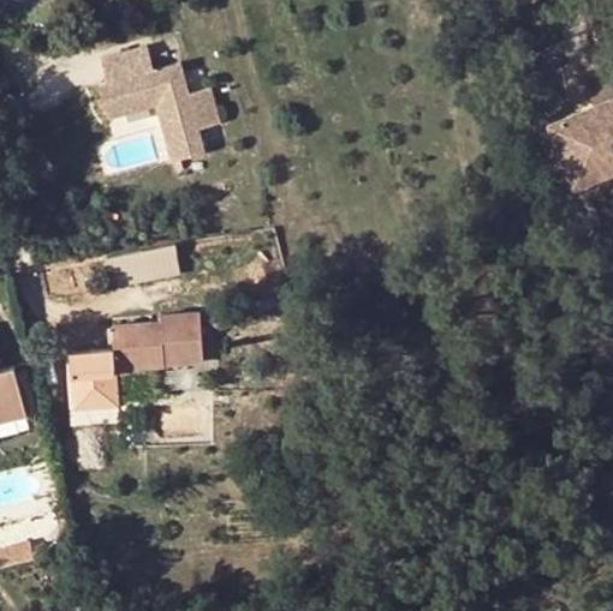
[(137,47),(96,59),(103,83),(95,85),(103,119),(153,105),(170,162),(202,153),(195,124),(216,118),(206,83),(185,89),(178,63),(144,73),(137,47)]
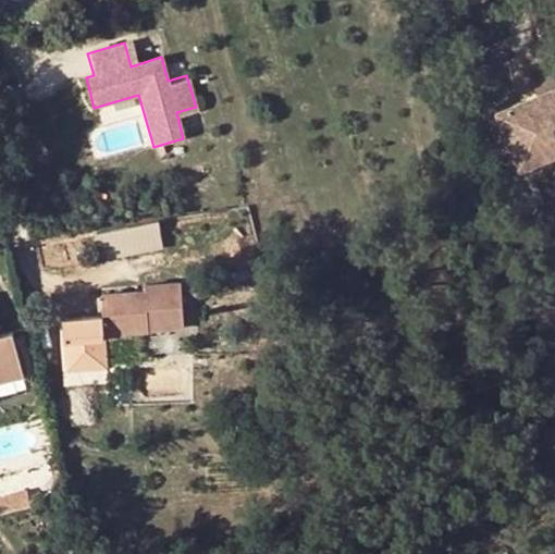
[(530,86),(533,97),(554,88),(551,78),(530,86)]
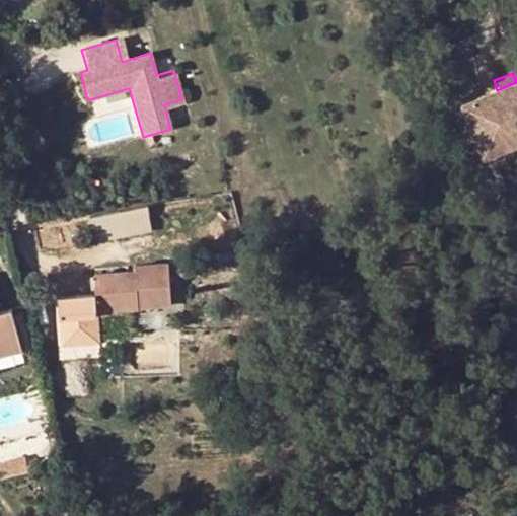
[(474,99),(496,154),(516,145),(516,82),(497,90),(474,99)]
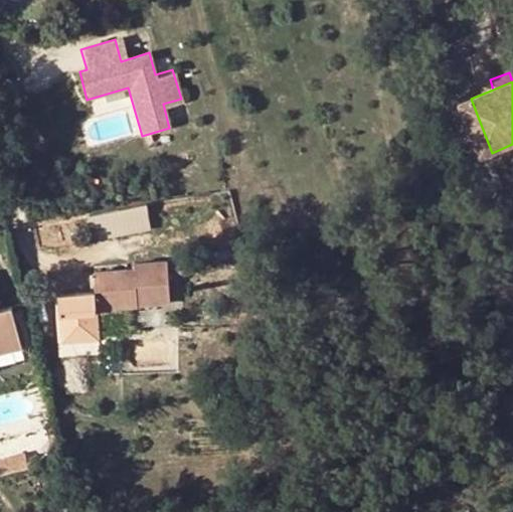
[(478,159),(492,153),(471,99),(456,105),(478,159)]
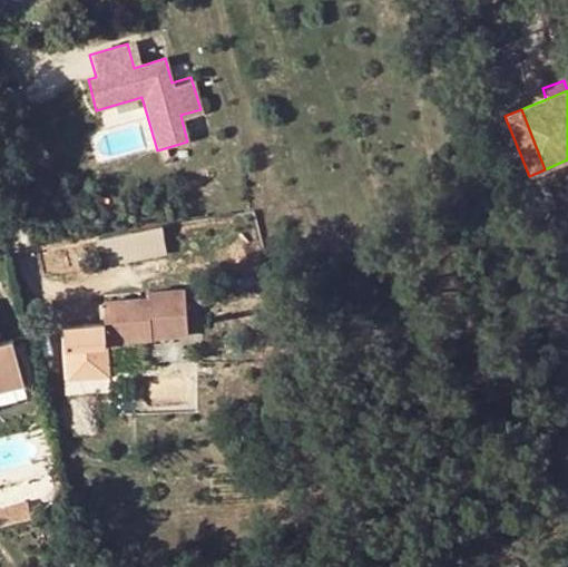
[(162,226),(103,238),(109,267),(167,256),(162,226)]
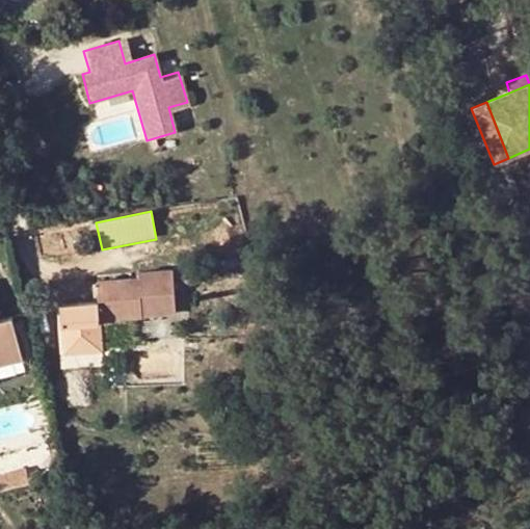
[(187,271),(186,272),(184,274),(184,278),(184,281),(185,283),(188,285),(191,286),(194,285),(196,284),(199,281),(199,279),(199,275),(197,273),(195,271),(192,270),(190,270),(187,271)]
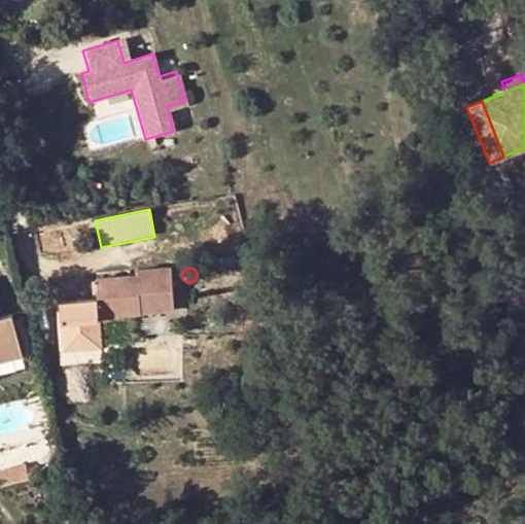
[(129,288),(129,282),(95,283),(96,291),(116,309),(124,314),(141,313),(141,318),(174,316),(171,274),(137,276),(138,281),(138,288),(129,288)]
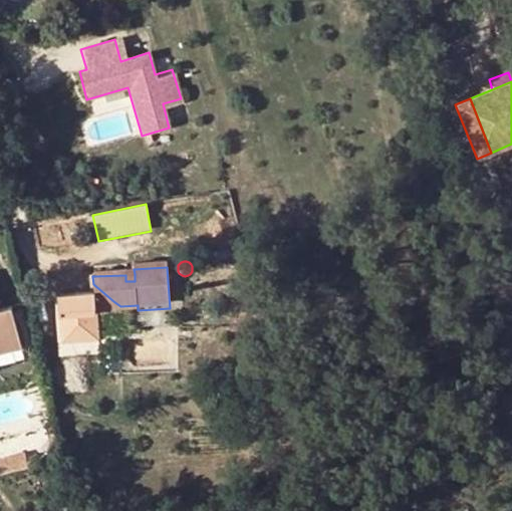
[(121,314),(120,311),(120,306),(113,301),(93,284),(95,316),(121,314)]
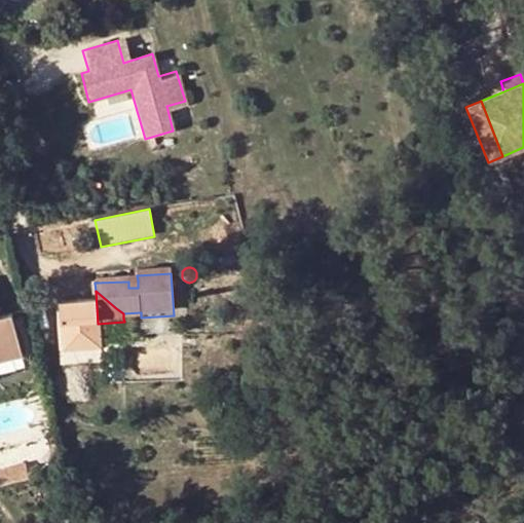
[(0,367),(23,362),(13,321),(0,323),(0,367)]
